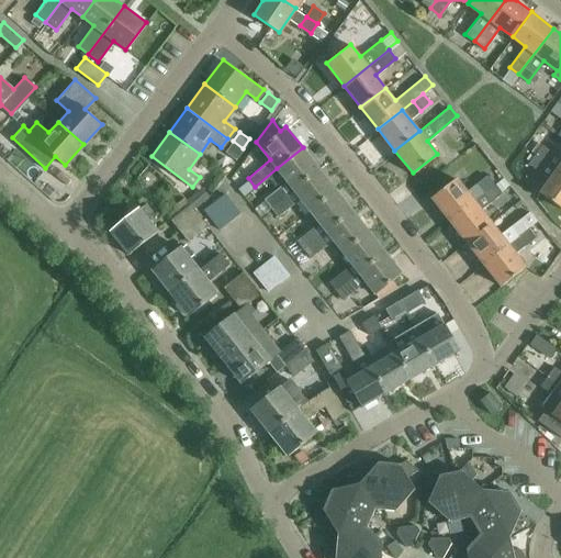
[(226,151),(236,157),(243,148),(233,141),(226,151)]
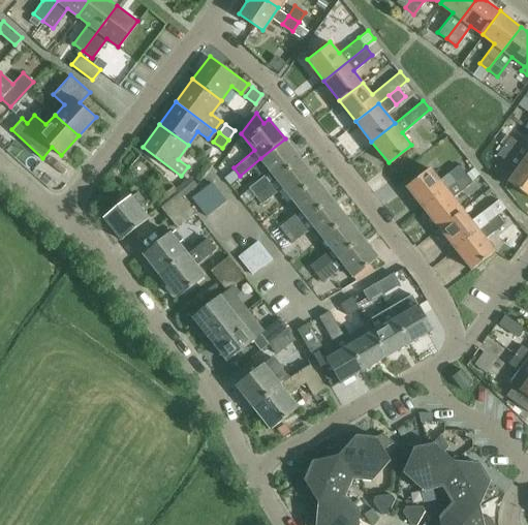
[(527,148),(510,135),(503,144),(527,161),(527,148)]
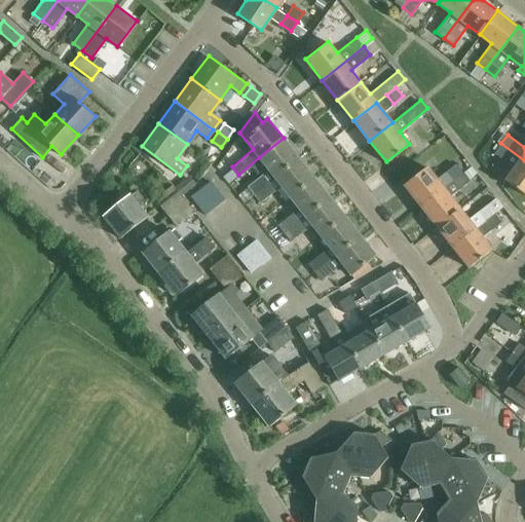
[(274,177),(299,157),(284,138),(259,157),(268,169),(247,185),(253,193),(274,177)]
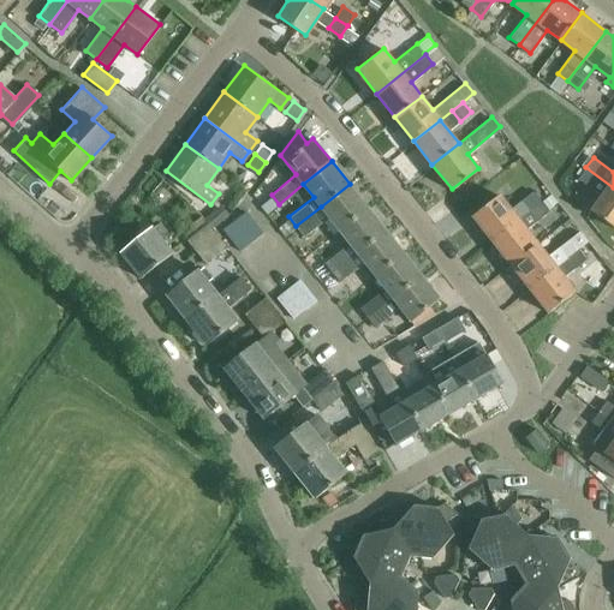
[(613,187),(585,167),(578,178),(601,195),(591,209),(613,226),(613,187)]
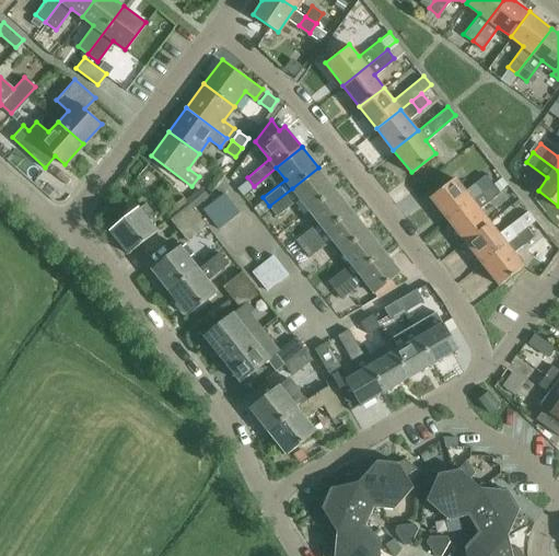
[(299,197),(309,209),(334,188),(318,168),(292,188),(269,206),(277,215),(299,197)]
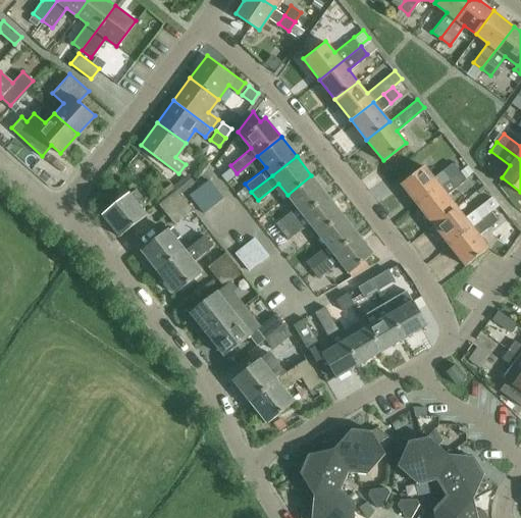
[(417,203),(459,170),(452,161),(432,176),(423,165),(401,183),(417,203)]
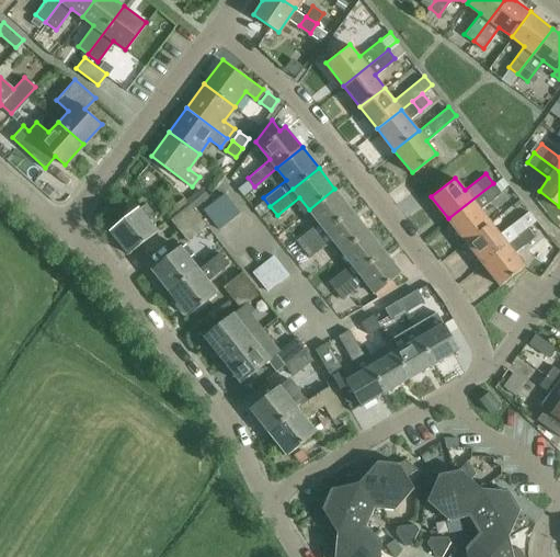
[(465,240),(490,220),(480,209),(501,192),(493,183),(448,218),(465,240)]
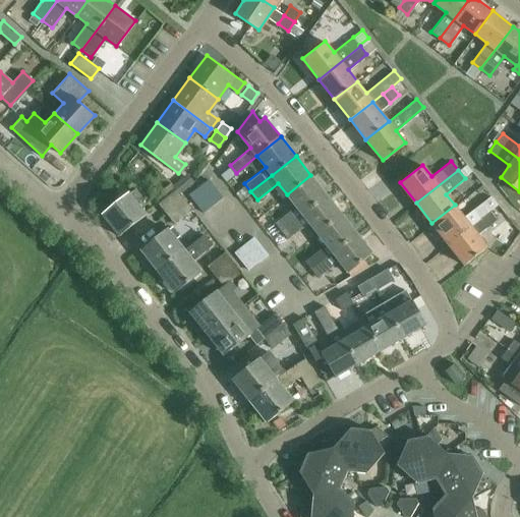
[(310,175),(287,194),(295,206),(275,222),(281,230),(326,194),(310,175)]
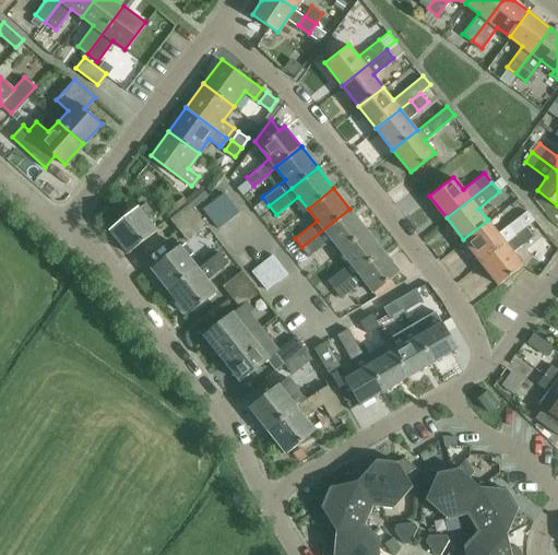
[(199,189),(188,198),(192,204),(204,196),(199,189)]
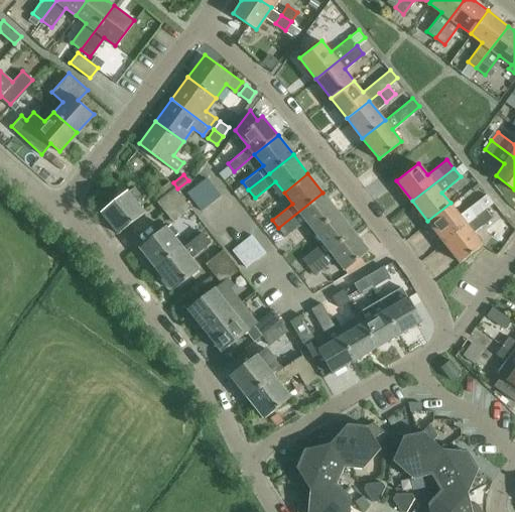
[(197,184),(210,202),(220,194),(207,176),(197,184)]
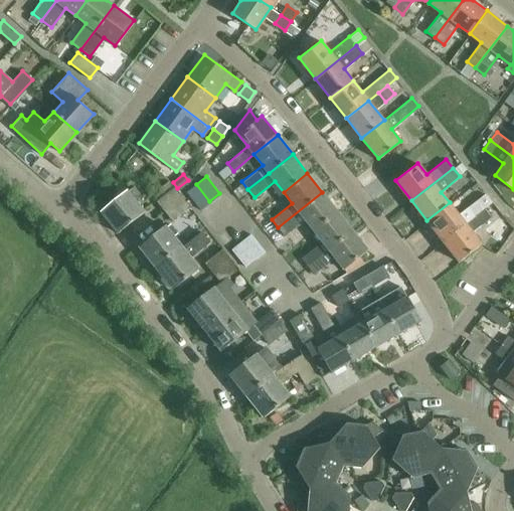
[(200,209),(209,201),(196,184),(186,191),(200,209)]
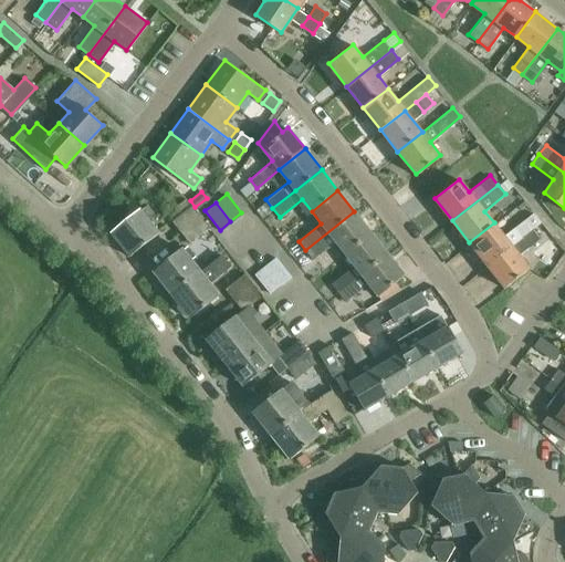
[(147,204),(139,209),(147,218),(154,212),(147,204)]
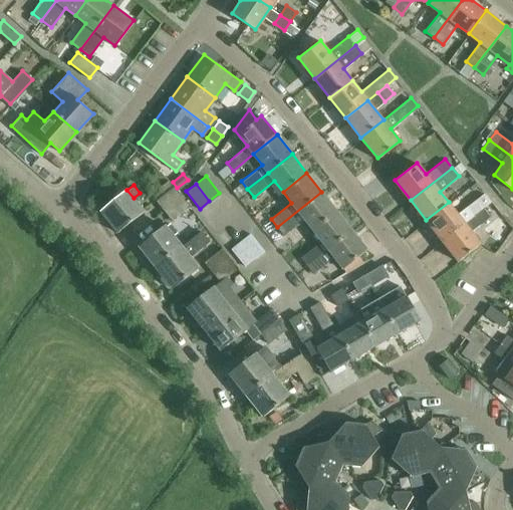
[(164,210),(182,195),(174,186),(156,200),(164,210)]
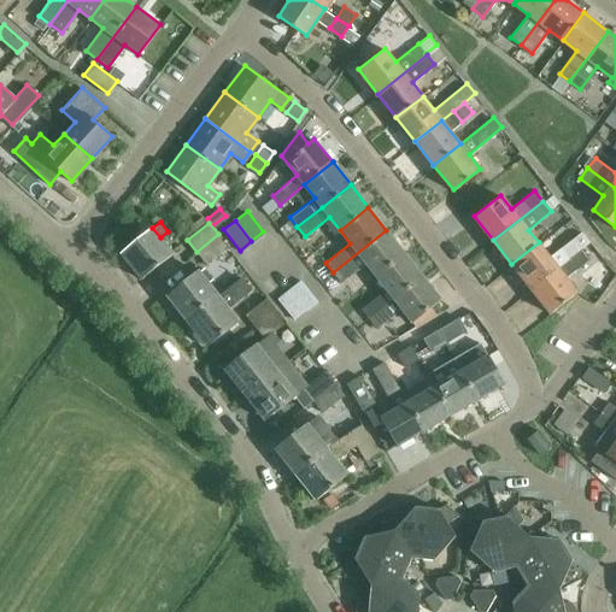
[(171,252),(160,237),(152,228),(151,227),(119,252),(140,277),(171,252)]
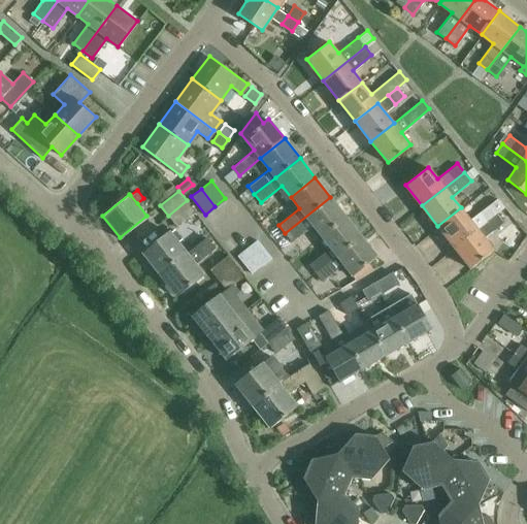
[(321,235),(346,217),(330,197),(285,233),(292,241),(313,225),(321,235)]
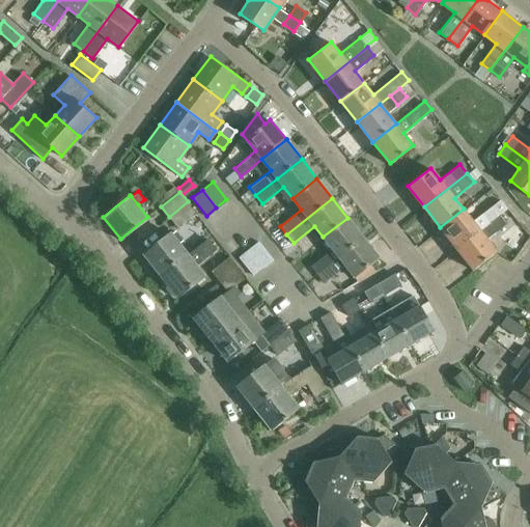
[(464,209),(440,227),(456,248),(499,214),(508,207),(501,198),(472,220),(464,209)]
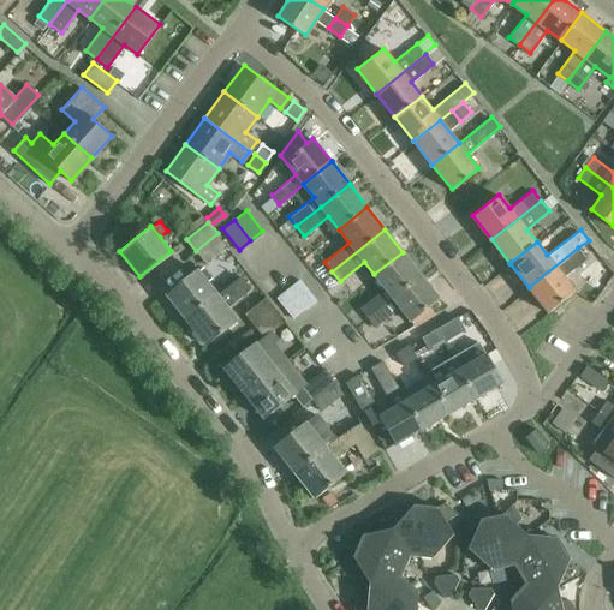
[(218,233),(196,251),(204,263),(227,245),(218,233)]
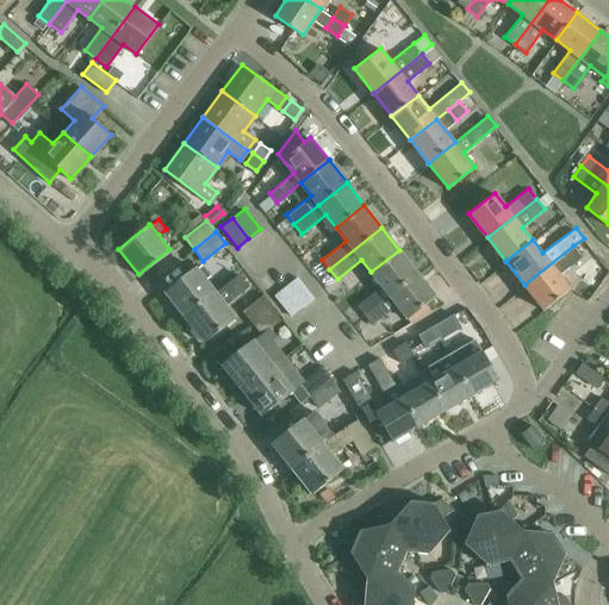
[(573,245),(524,285),(544,309),(570,287),(559,274),(582,256),(573,245)]
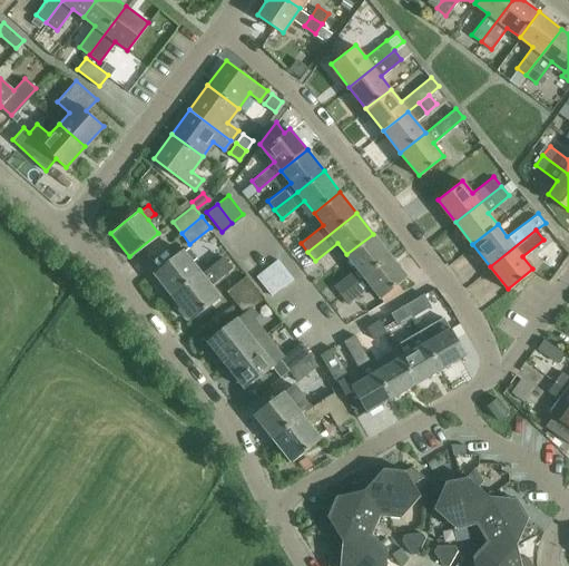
[(341,293),(390,255),(373,234),(346,254),(356,267),(334,285),(341,293)]
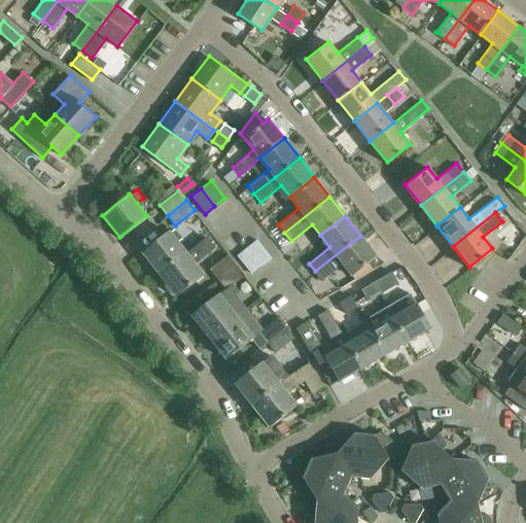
[(141,251),(159,273),(185,251),(177,241),(182,238),(174,228),(170,231),(169,230),(141,251)]
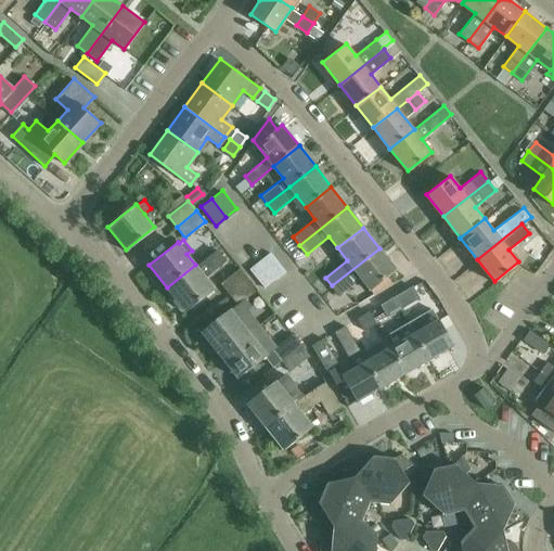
[(216,248),(195,265),(167,287),(185,310),(214,289),(204,276),(224,259),(216,248)]
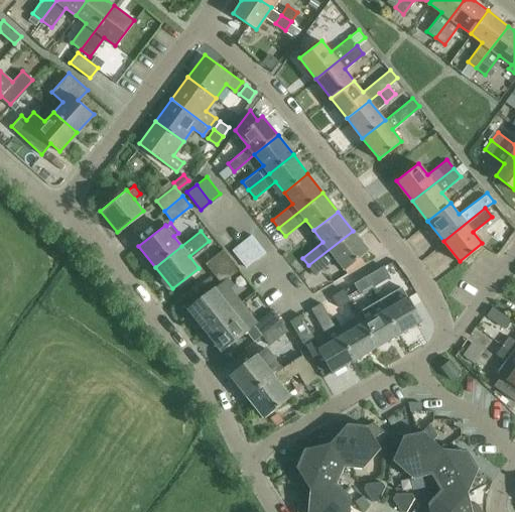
[(353,231),(308,265),(314,273),(336,257),(345,269),(360,256),(368,250),(353,231)]
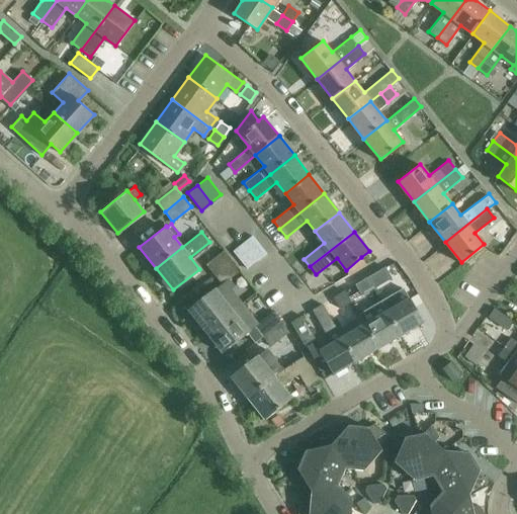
[(242,242),(256,259),(266,252),(252,234),(242,242)]
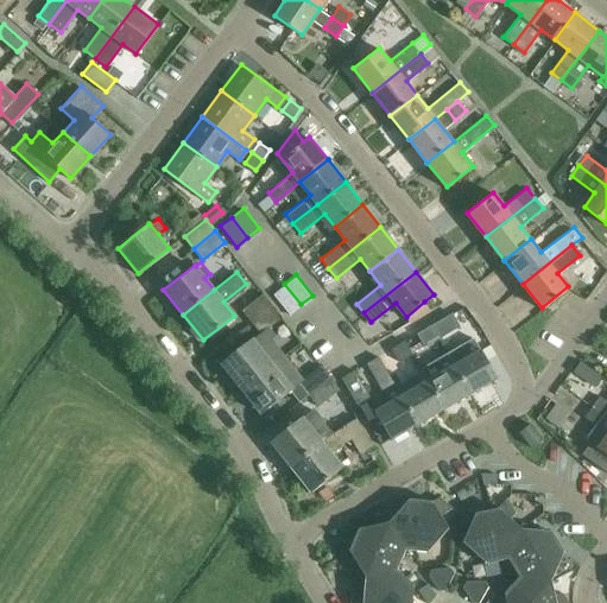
[(503,303),(512,290),(493,277),(484,290),(503,303)]
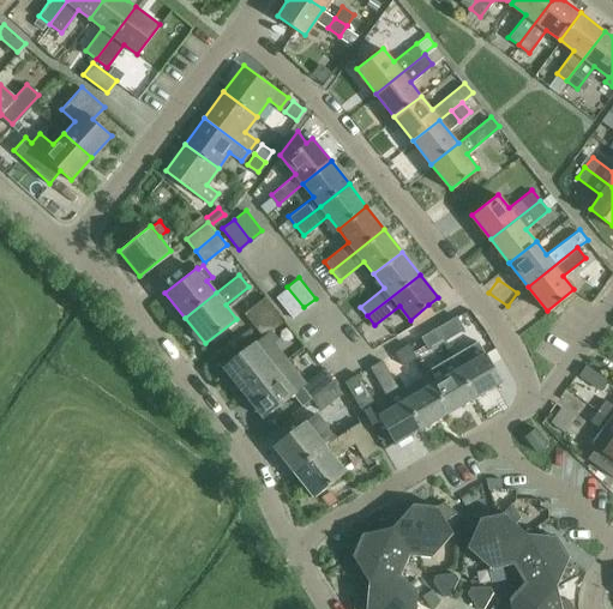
[(292,317),(304,307),(287,287),(276,295),(292,317)]
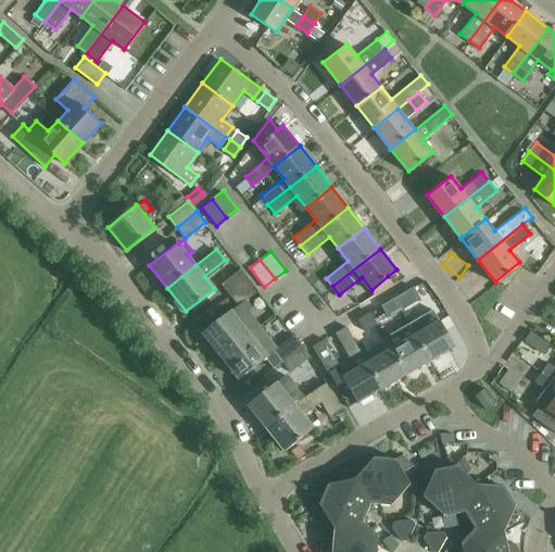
[(229,293),(249,278),(240,267),(221,283),(229,293)]
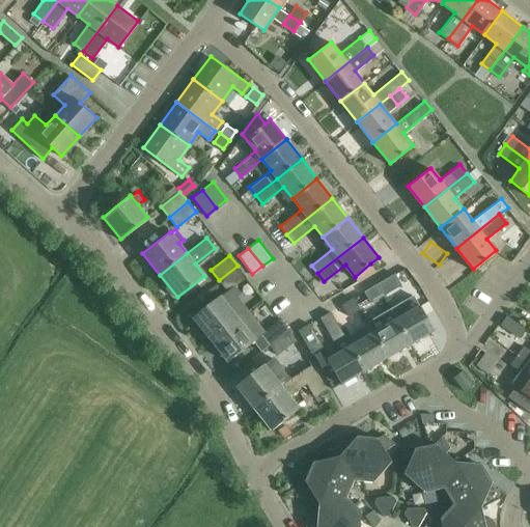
[(370,264),(355,277),(357,280),(375,270),(370,264)]
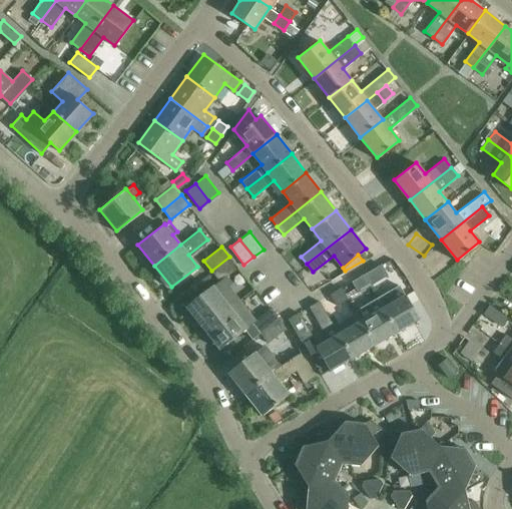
[(229,257),(211,271),(218,280),(212,285),(186,306),(202,327),(238,299),(228,286),(232,283),(226,275),(237,267),(229,257)]
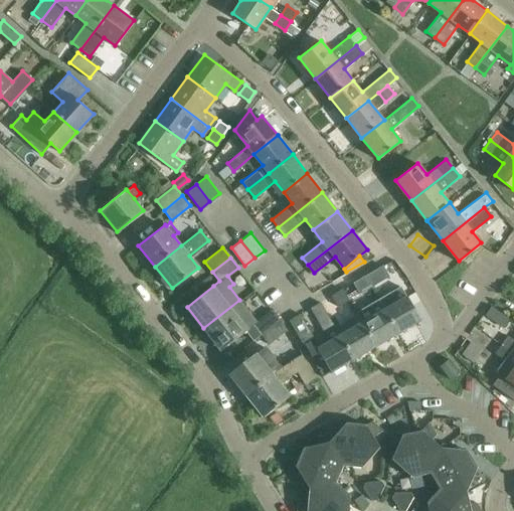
[(364,275),(371,286),(389,276),(382,265),(364,275)]
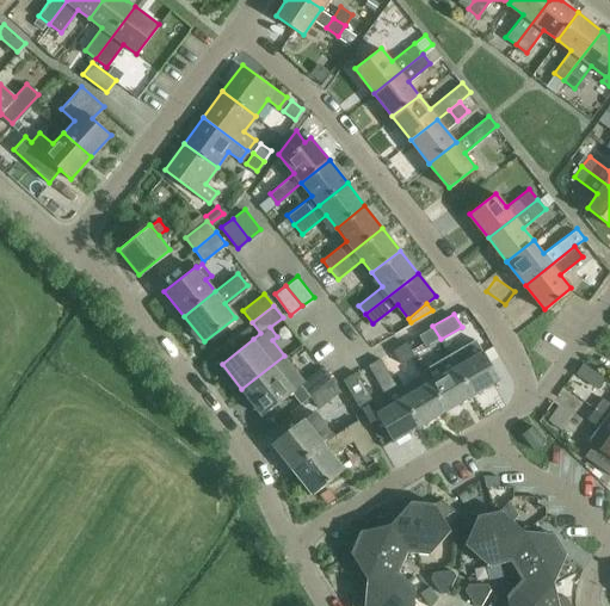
[(426,347),(441,339),(432,326),(419,334),(426,347)]
